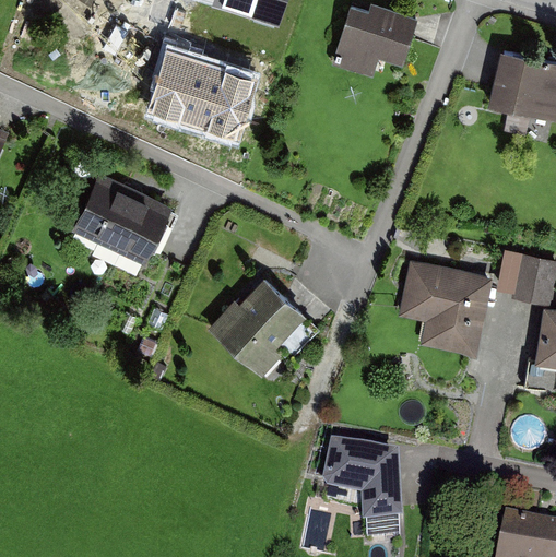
[(181,0),(275,31),(285,0),(181,0)]
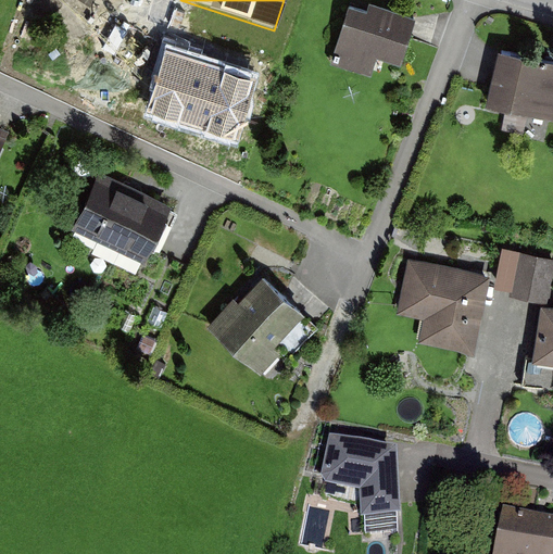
[(366,17),(344,11),(328,68),(368,80),(373,64),(401,72),(415,20),(369,7),(366,17)]
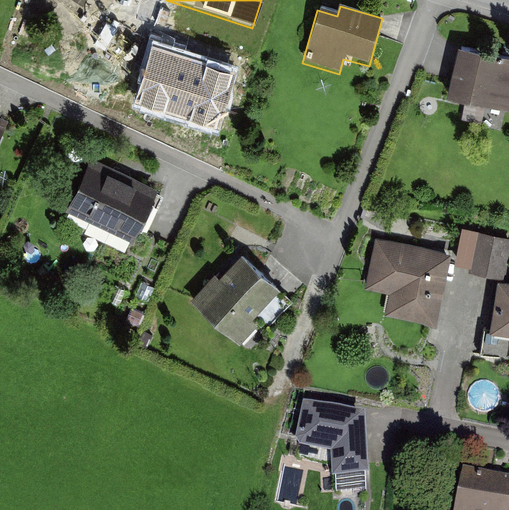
[(215,133),(233,74),(151,49),(133,107),(215,133)]
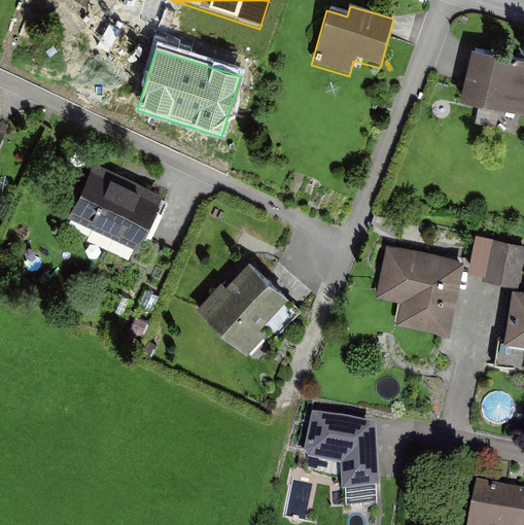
[(523,60),(472,50),(462,99),(523,111),(523,60)]
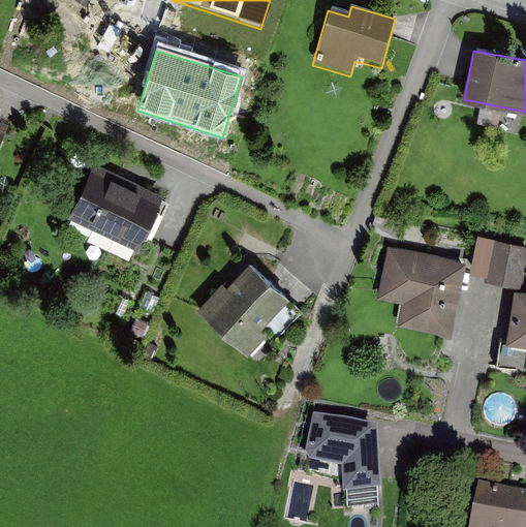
[(66,219),(134,251),(161,194),(92,163),(66,219)]
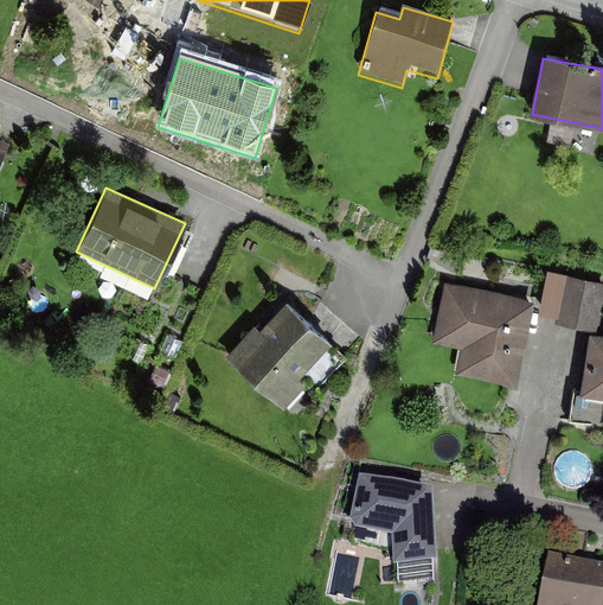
[(602,282),(551,273),(543,316),(595,325),(602,282)]
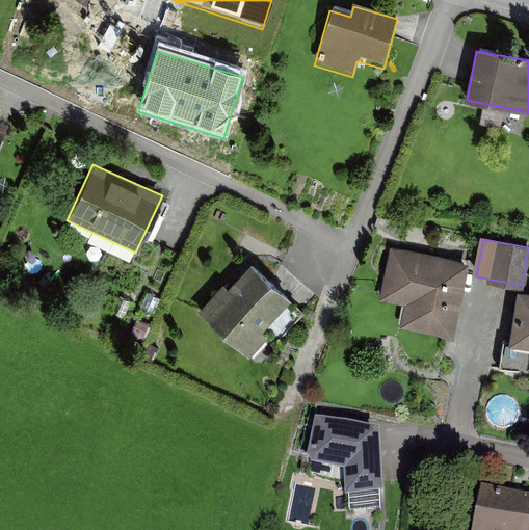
[(465,265),(390,253),(381,305),(405,309),(401,330),(452,339),(465,265)]
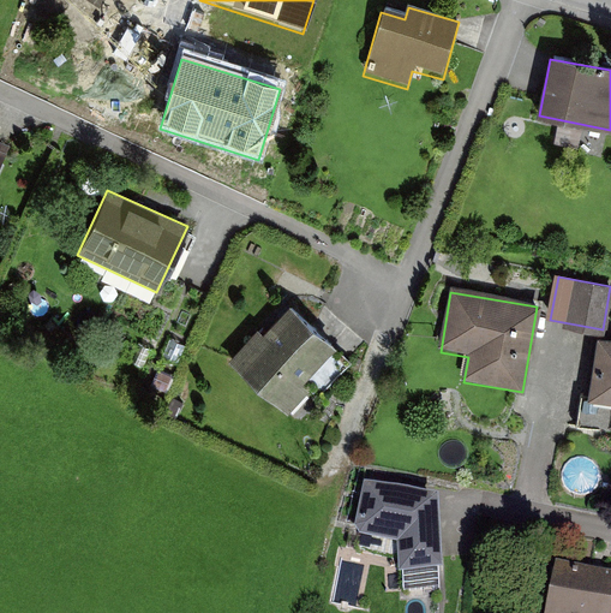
[(251,329),(227,355),(283,409),(304,388),(295,380),(330,345),(287,303),(256,334),(251,329)]
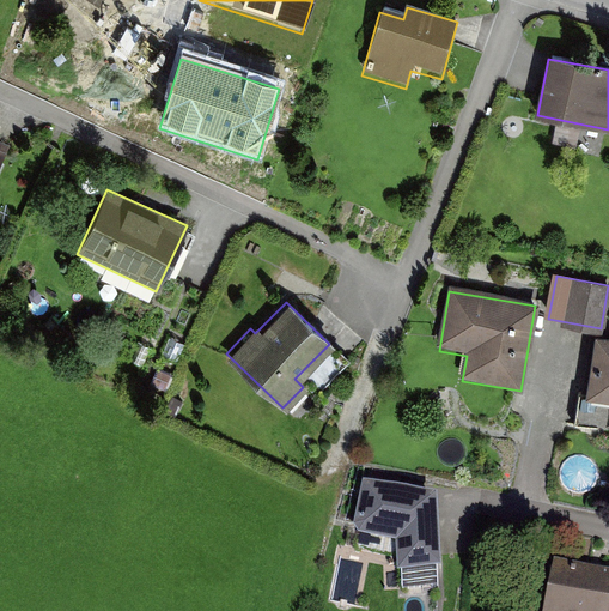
[(608,338),(598,337),(589,397),(608,399),(608,338)]
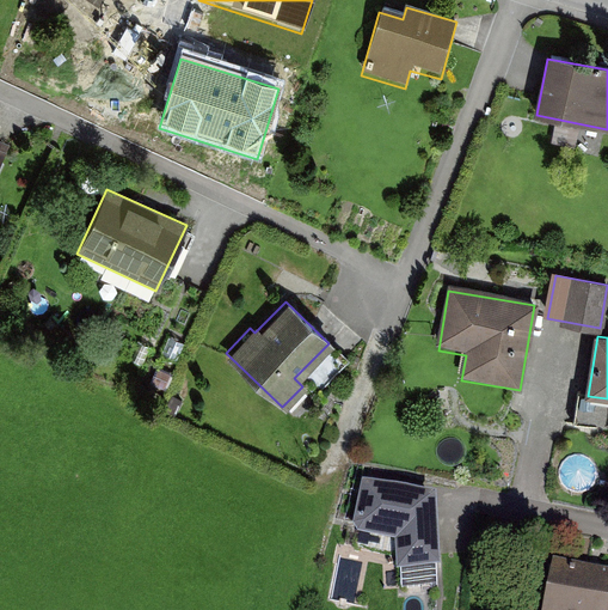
[(434,574),(437,574),(433,501),(360,486),(350,531),(356,538),(392,547),(393,577),(398,577),(434,574)]
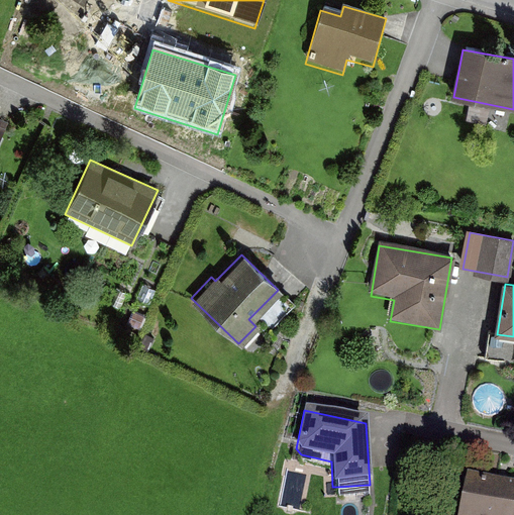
[(513,514),(513,489),(465,481),(457,514),(513,514)]
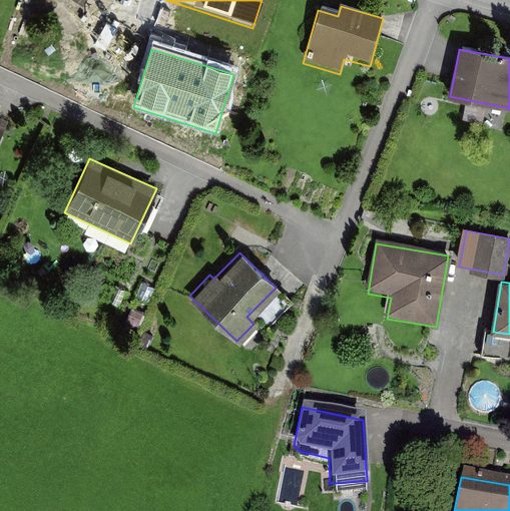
[(364,481),(334,483),(335,496),(365,494),(364,481)]
